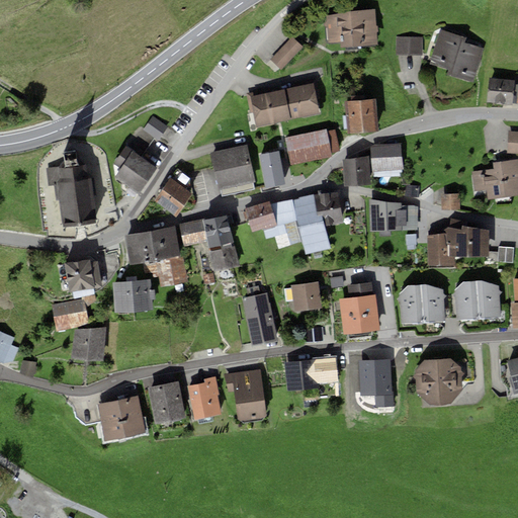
[(351,11),(327,16),(327,22),(324,25),(328,28),(328,42),(341,41),(342,48),(378,45),(374,9),(351,11)]
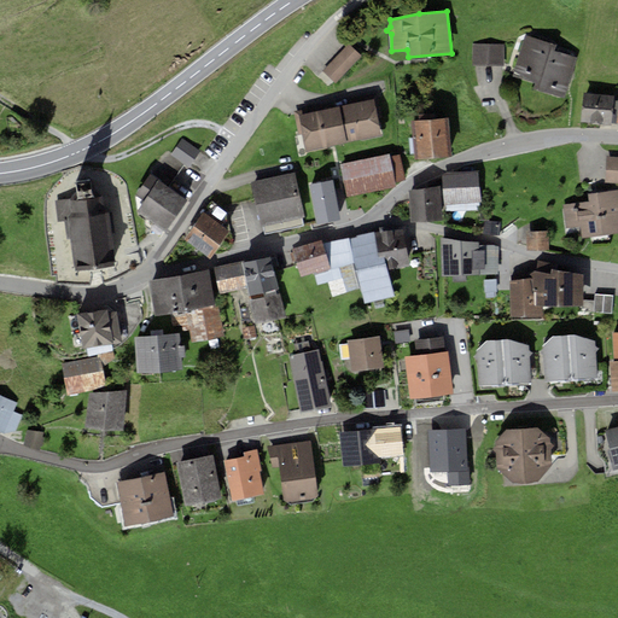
[(555,46),(526,36),(513,77),(536,85),(534,89),(565,99),(577,58),(554,51),(555,46)]
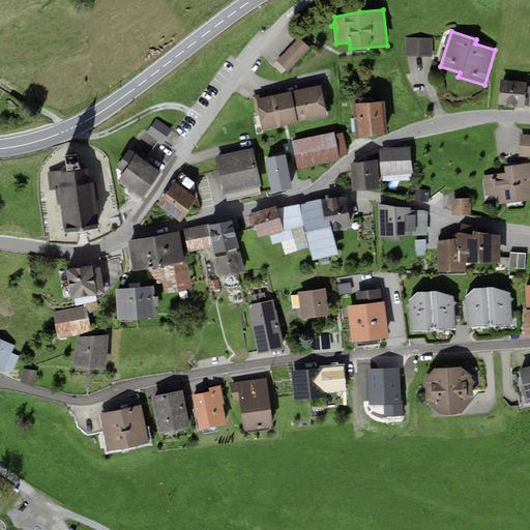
[(300,38),(277,61),(288,72),(311,49),(300,38)]
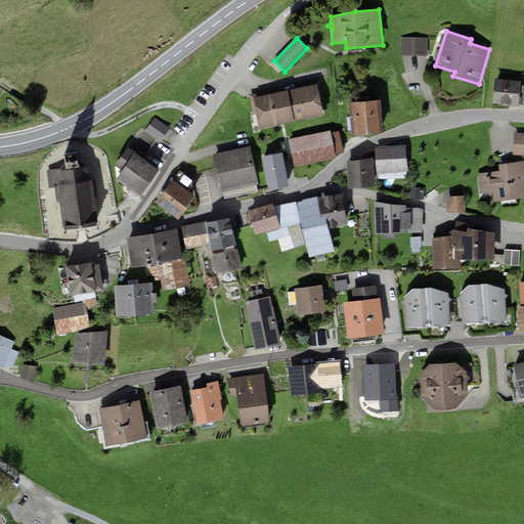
[(428,38),(401,38),(401,56),(428,56),(428,38)]
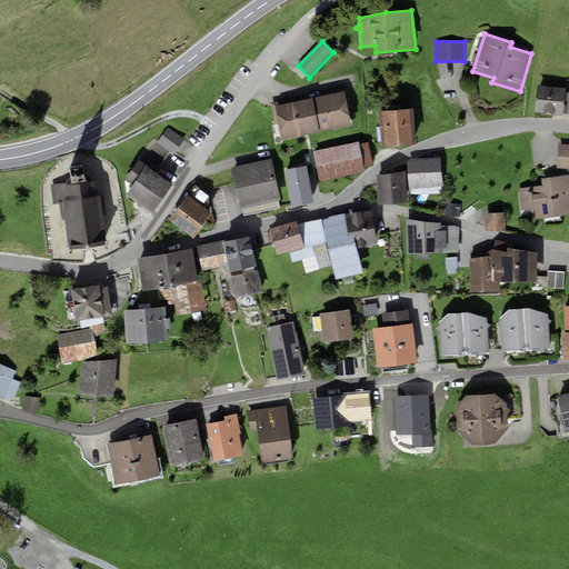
[(566,88),(537,86),(535,112),(563,116),(566,88)]
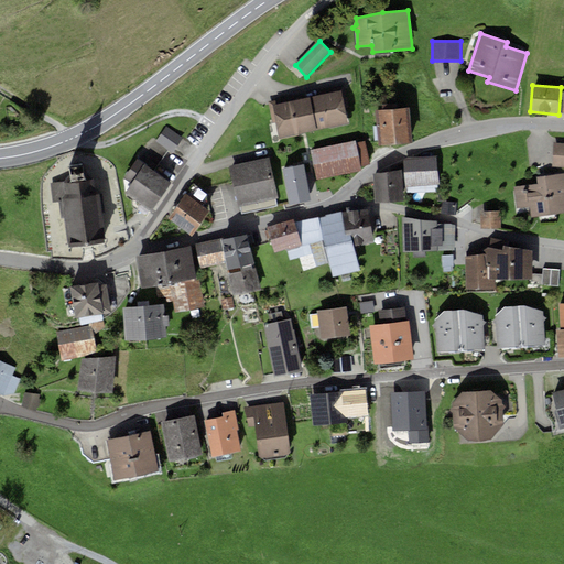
[(342,90),(273,106),(280,138),(349,123),(342,90)]
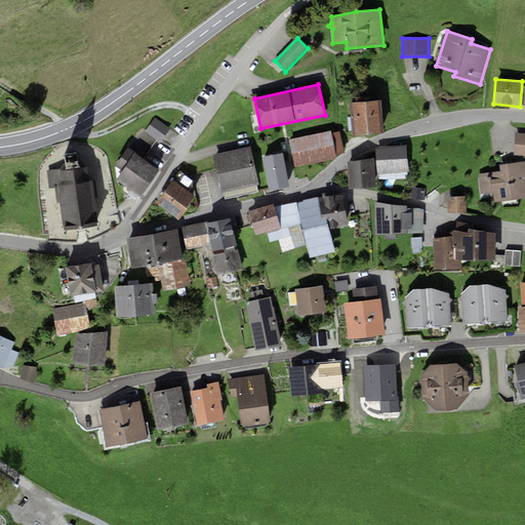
[(356,103),(350,103),(353,136),(384,133),(380,101),(370,102),(369,96),(356,97),(356,103)]
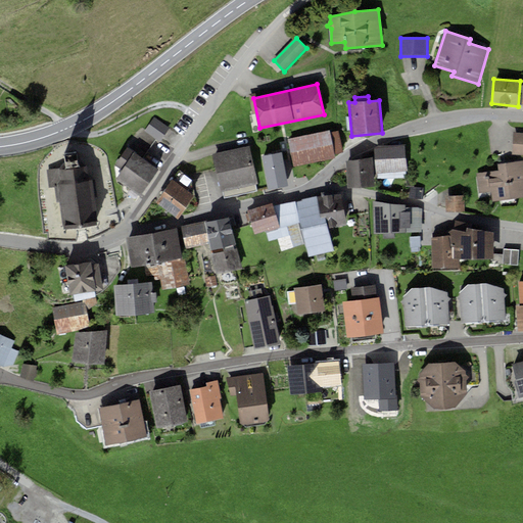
[(170,129),(154,117),(145,130),(145,131),(156,140),(160,142),(170,129)]
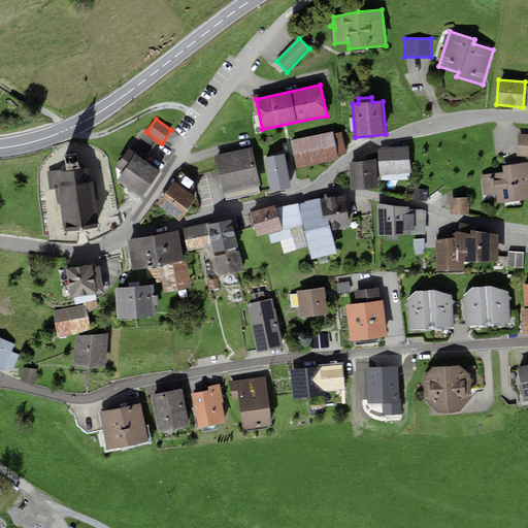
[(129,147),(145,159),(158,141),(146,132),(146,131),(141,128),(128,147),(129,147)]
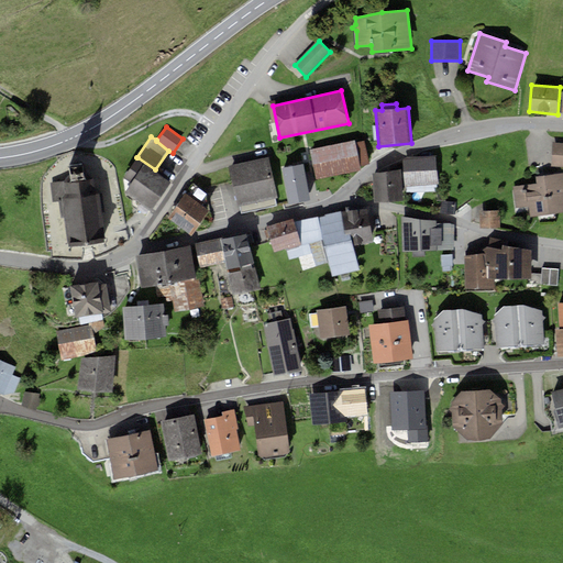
[(355,141),(310,150),(317,179),(361,170),(361,166),(370,164),(364,141),(355,143),(355,141)]
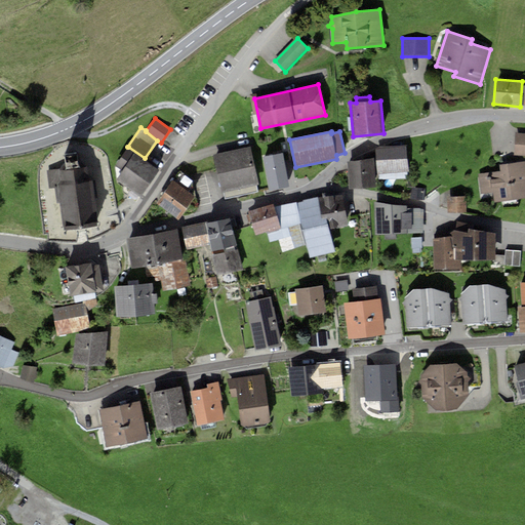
[(524,132),(515,132),(514,156),(524,156),(524,132)]
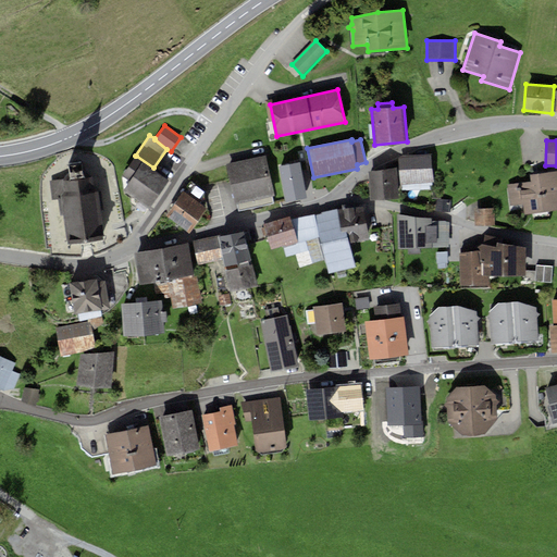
[(404,156),(398,158),(400,186),(403,186),(432,184),(434,184),(433,153),(404,156)]
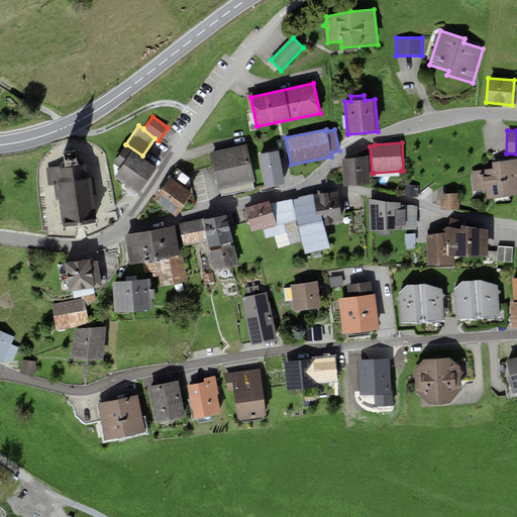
[(142,156),(126,144),(111,164),(120,170),(115,177),(139,194),(159,168),(142,156)]
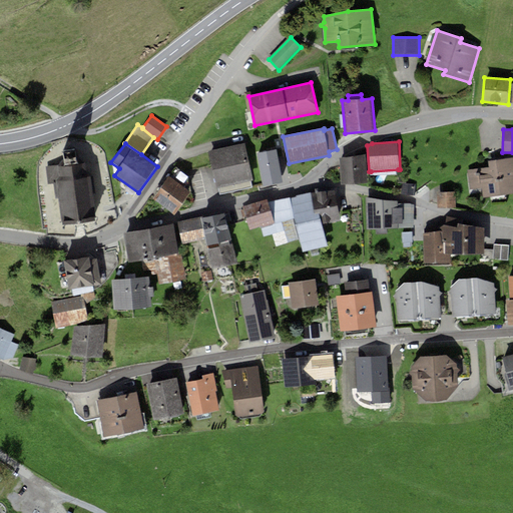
[(244,143),(208,151),(216,188),(218,188),(220,194),(251,187),(249,181),(252,180),(244,143)]
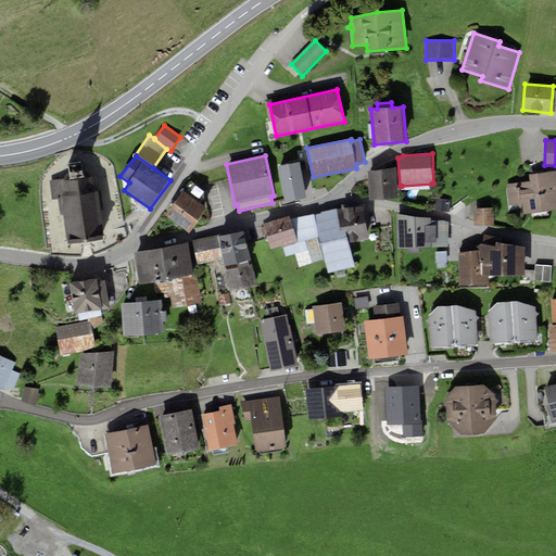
[(95,188),(92,177),(85,172),(83,162),(68,164),(70,174),(64,182),(52,184),(53,199),(60,198),(62,216),(66,215),(70,242),(103,238),(100,210),(103,210),(101,191),(99,191),(95,188)]
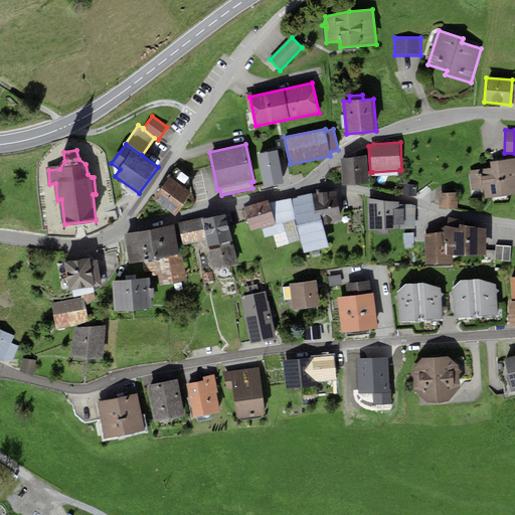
[(278,150),(258,154),(265,187),(285,183),(278,150)]
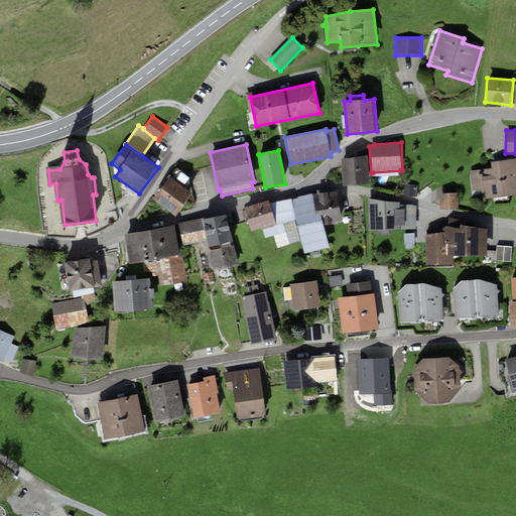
[(368,155),(342,159),(344,185),(369,184),(368,155)]
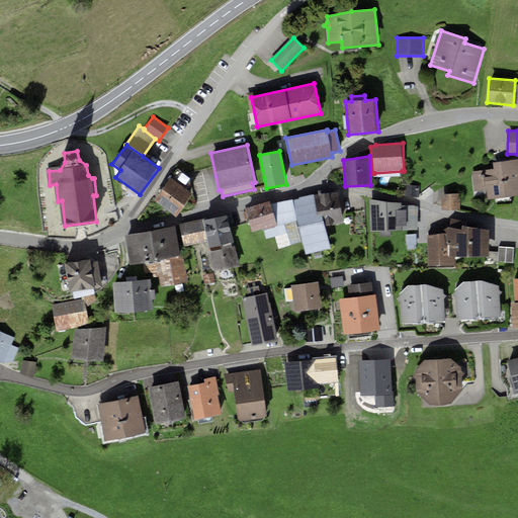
[(494,169),(472,172),(475,192),(487,190),(488,200),(517,195),(517,159),(494,163),(494,169)]
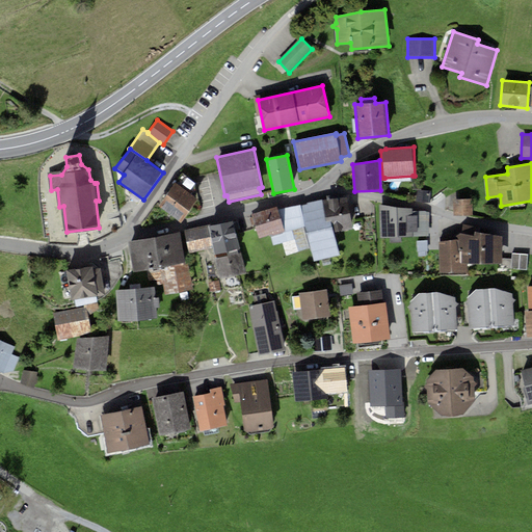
[(183,174),(159,206),(181,222),(198,200),(194,196),(194,182),(183,174)]
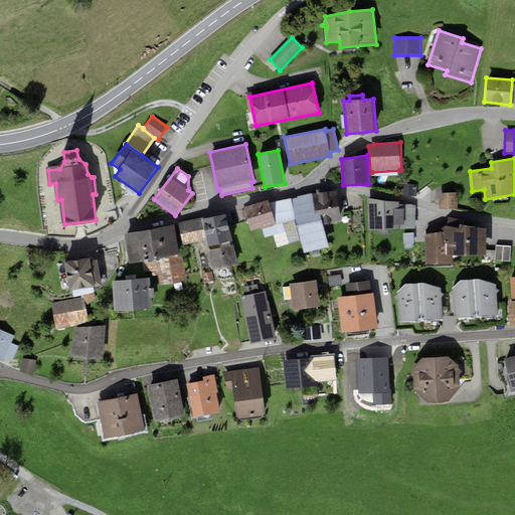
[(417,185),(402,184),(401,195),(417,196),(417,185)]
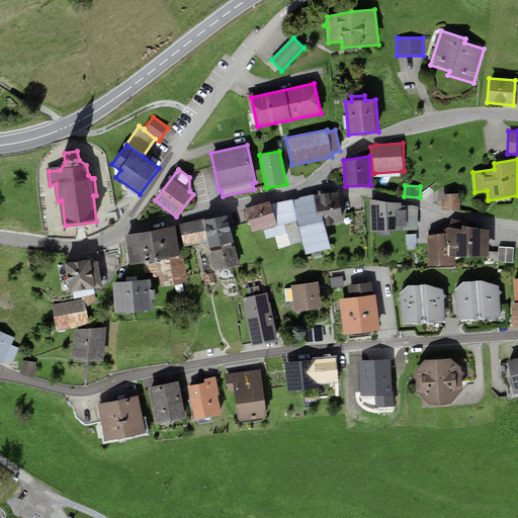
[(319,194),(314,194),(318,217),(323,216),(325,226),(344,223),(337,191),(330,192),(330,190),(318,191),(319,194)]
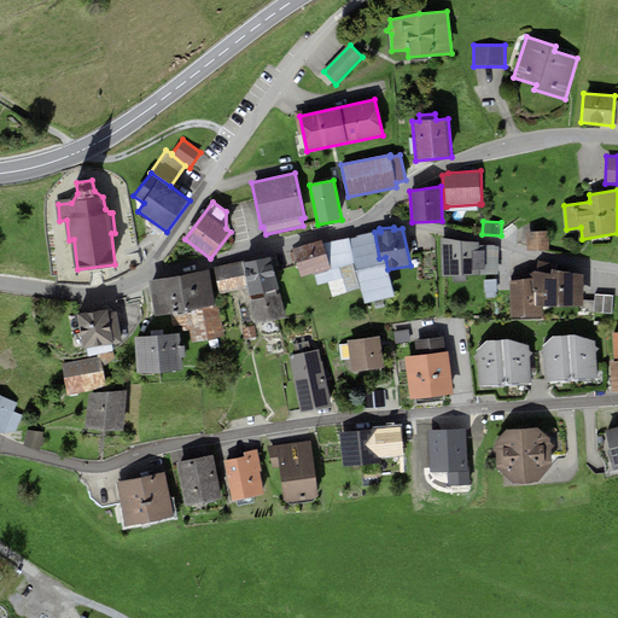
[(549,231),(526,232),(526,251),(549,250),(549,231)]
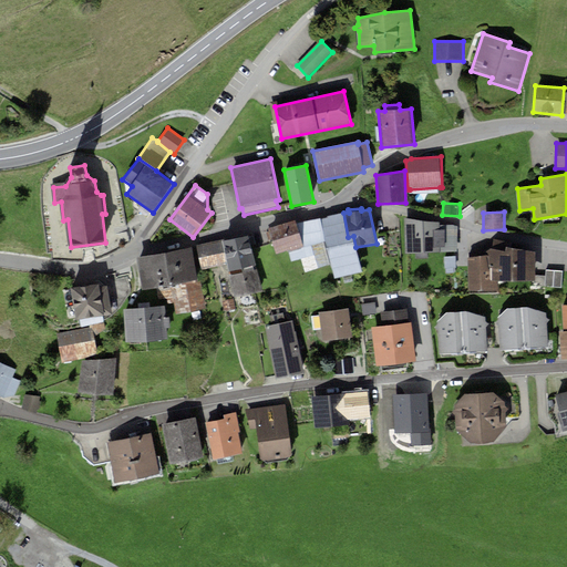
[(343,213),(320,218),(326,244),(334,279),(362,272),(356,247),(353,236),(348,237),(343,213)]
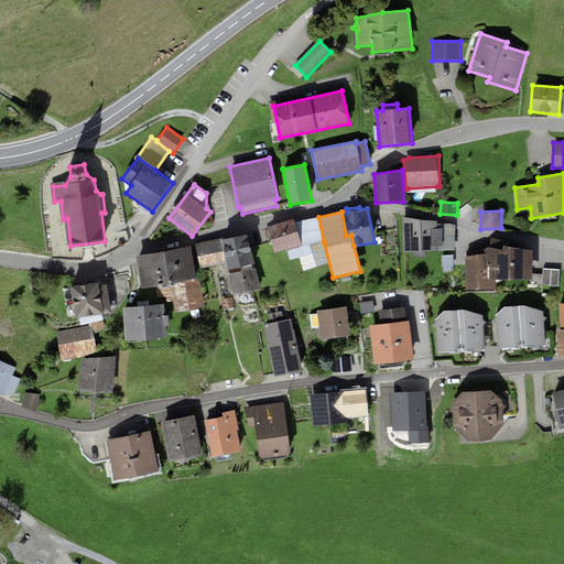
[(324,242),(318,217),(294,223),(303,245),(286,250),(290,261),(300,258),(314,255),(312,245),(322,242),(324,242)]
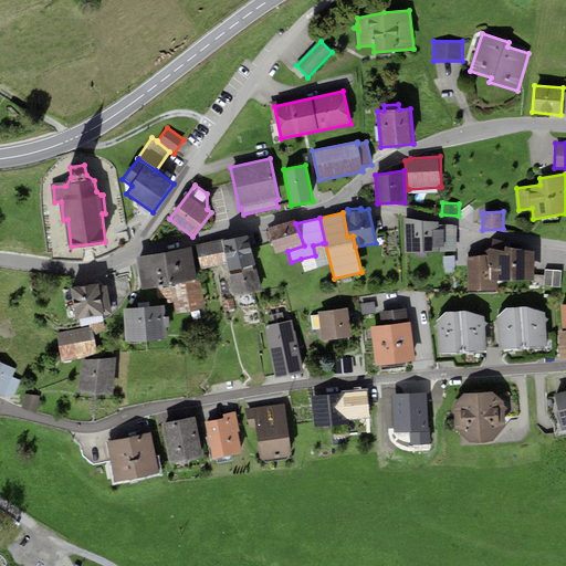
[(439,222),(404,218),(405,253),(429,252),(429,253),(457,252),(457,226),(439,226),(439,222)]
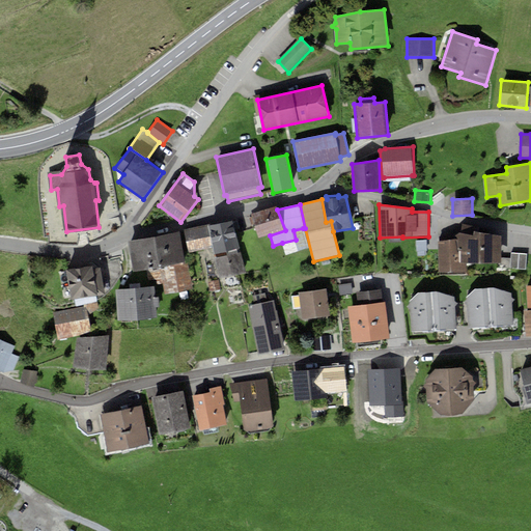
[(276,206),(251,214),(258,239),(270,235),(285,230),(277,210),(276,206)]
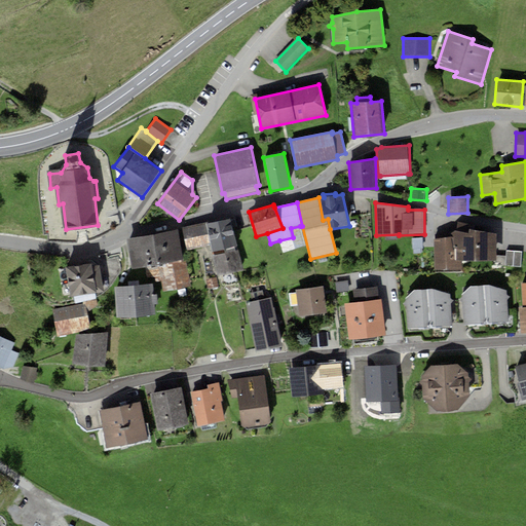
[(231,218),(205,223),(211,246),(212,251),(236,246),(231,218)]
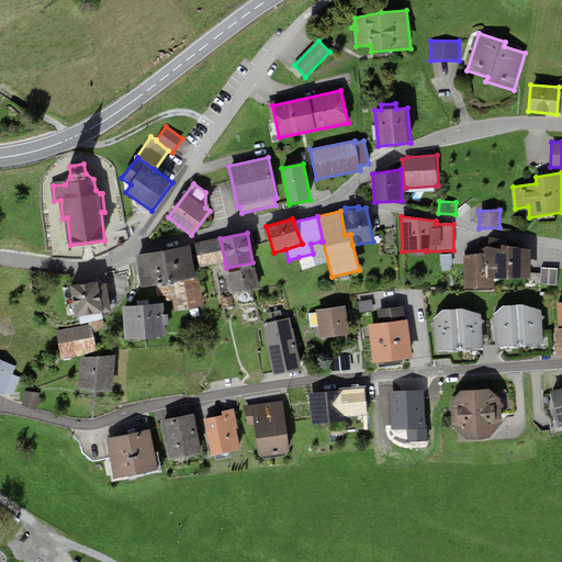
[(507,240),(490,237),(489,247),(506,246),(507,240)]
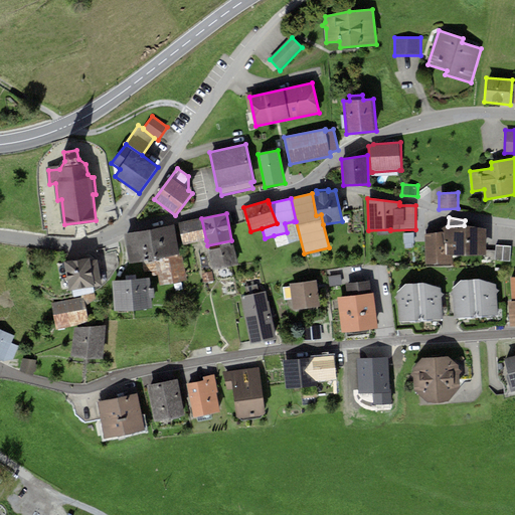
[(201,218),(178,223),(183,245),(206,240),(201,218)]
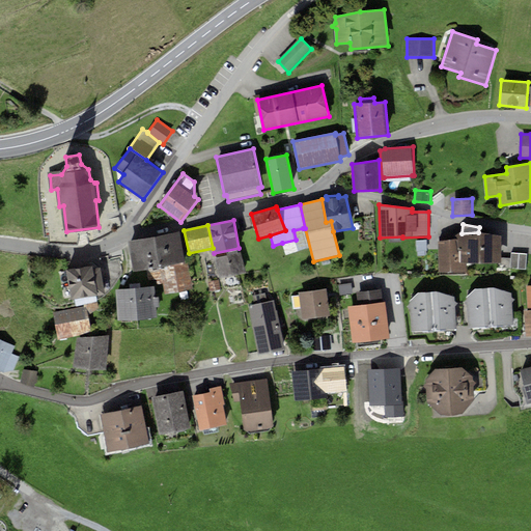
[(296,240),(282,243),(286,255),(307,249),(303,228),(294,230),(296,240)]
